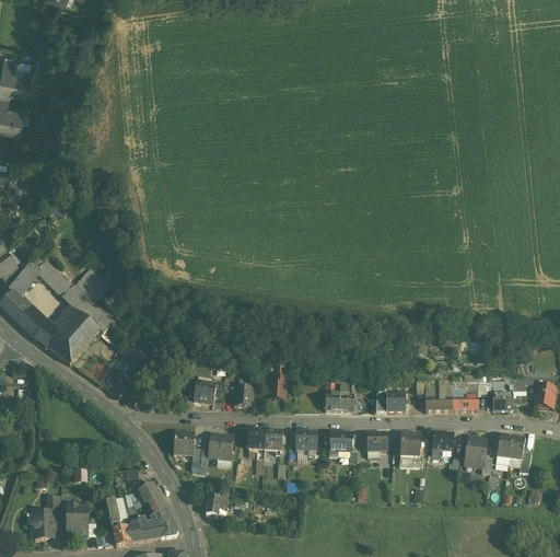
[(16,62),(3,59),(1,68),(4,68),(3,79),(30,84),(32,72),(15,69),(16,62)]
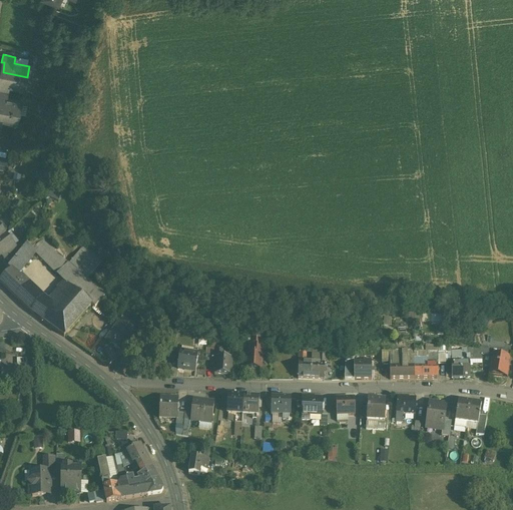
[(27,77),(3,72),(1,81),(0,80),(0,88),(8,91),(10,85),(25,88),(27,77)]
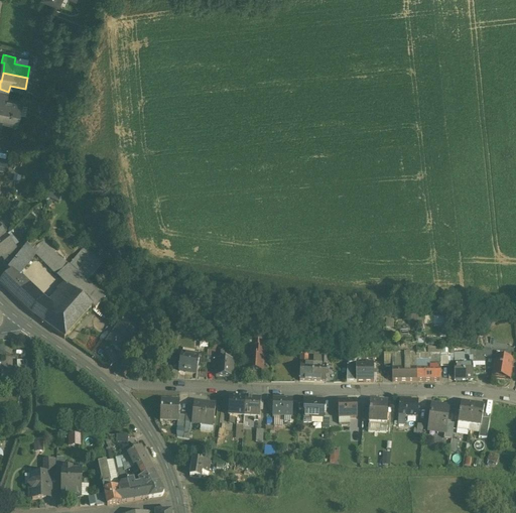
[(8,92),(0,89),(0,107),(20,112),(22,100),(7,97),(8,92)]
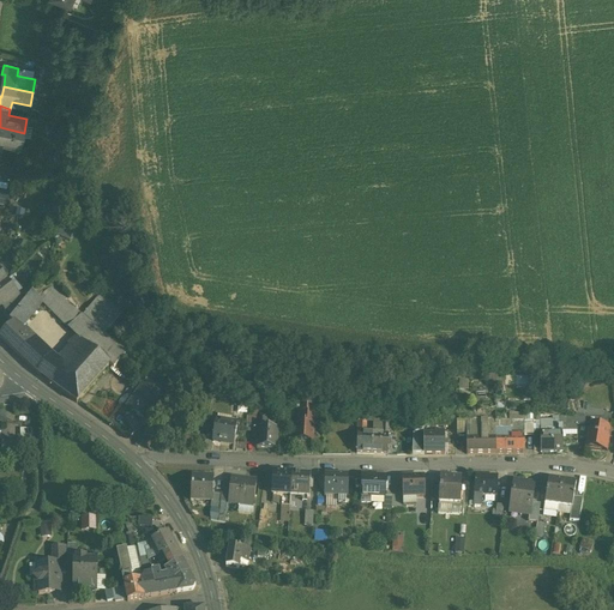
[(24,133),(0,127),(0,149),(1,149),(4,142),(22,146),(24,133)]
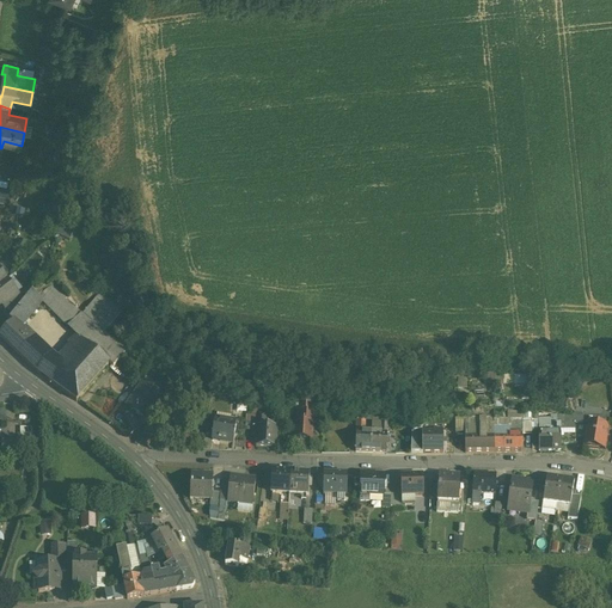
[(0,166),(0,176),(10,179),(13,160),(2,158),(0,166)]
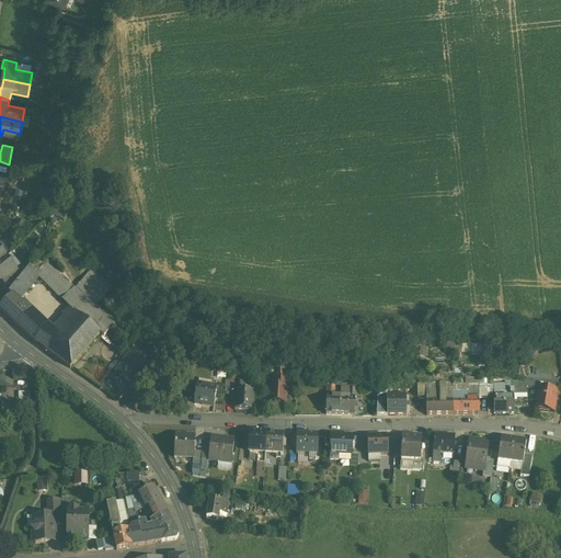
[(6,254),(0,259),(0,277),(1,276),(14,265),(6,254)]
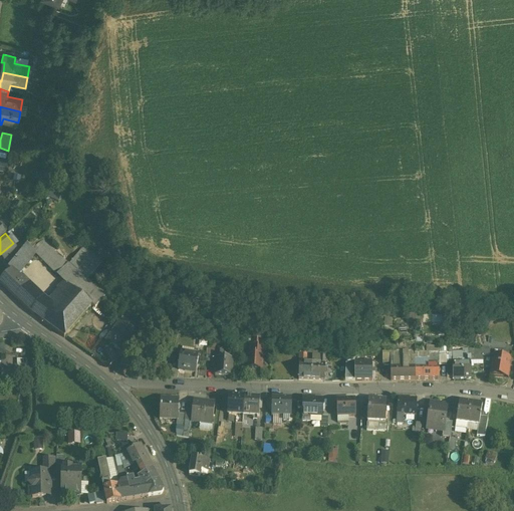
[(68,261),(44,237),(32,247),(35,251),(56,272),(68,261)]
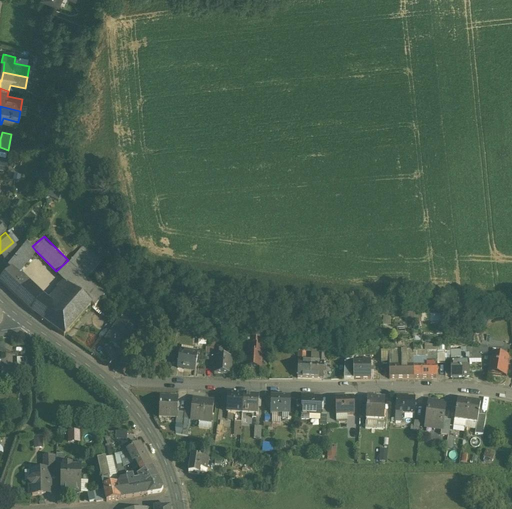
[(27,241),(8,265),(11,266),(18,272),(35,250),(32,246),(27,241)]
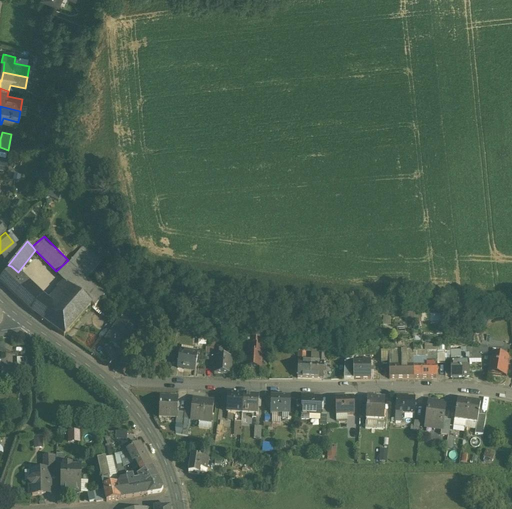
[(13,242),(1,252),(5,257),(18,247),(13,242)]
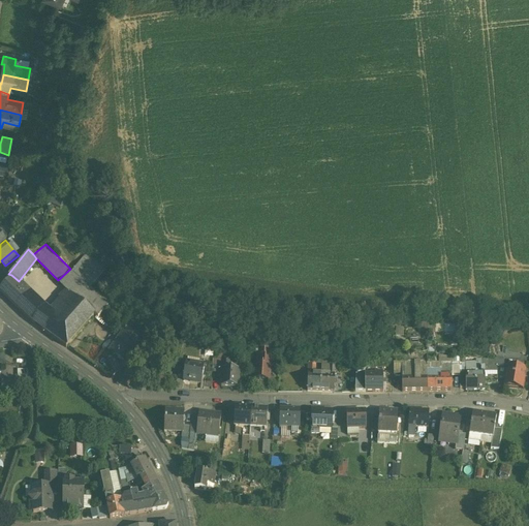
[(87,250),(71,270),(70,269),(58,280),(65,287),(74,296),(75,295),(94,311),(98,314),(107,302),(88,286),(105,266),(87,250)]
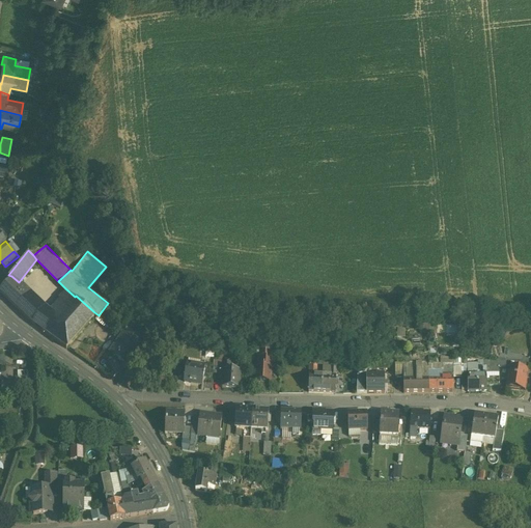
[(8,275),(1,282),(4,284),(11,276),(8,275)]
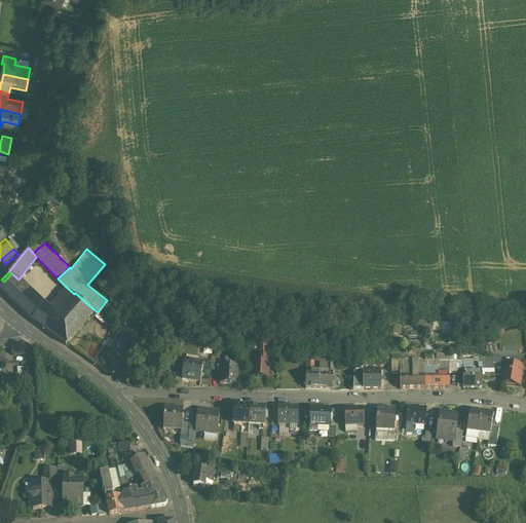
[(19,279),(11,273),(4,282),(0,286),(17,303),(29,290),(19,279)]
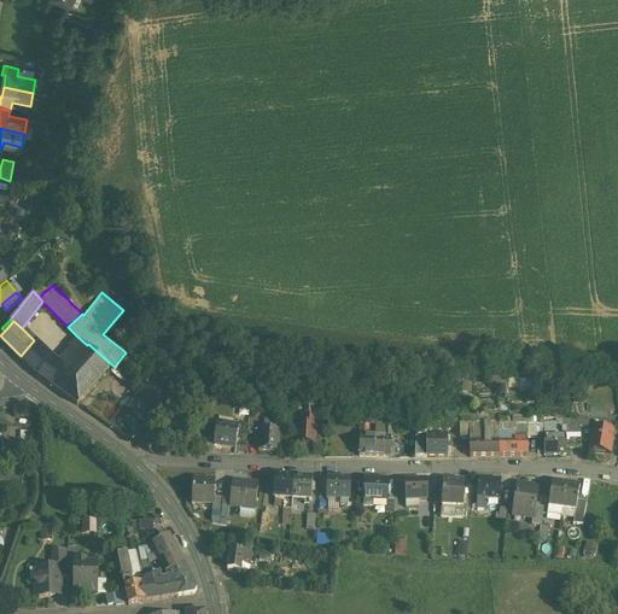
[(76,335),(54,361),(50,356),(39,374),(53,385),(87,345),(76,335)]
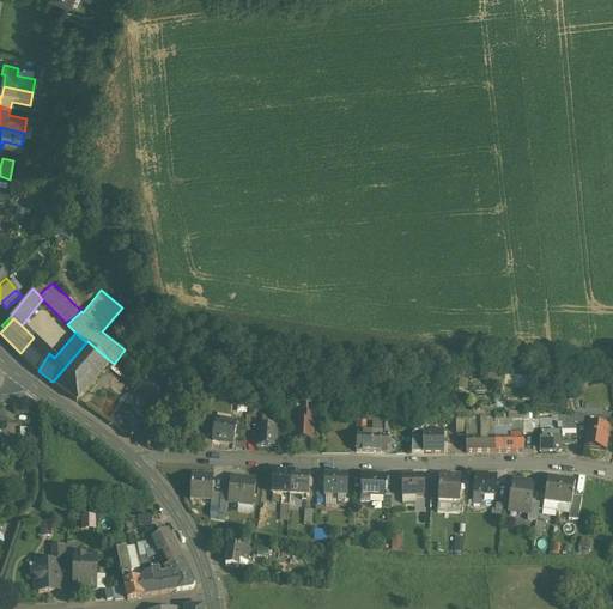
[(34,338),(20,353),(37,370),(38,371),(49,353),(34,338)]
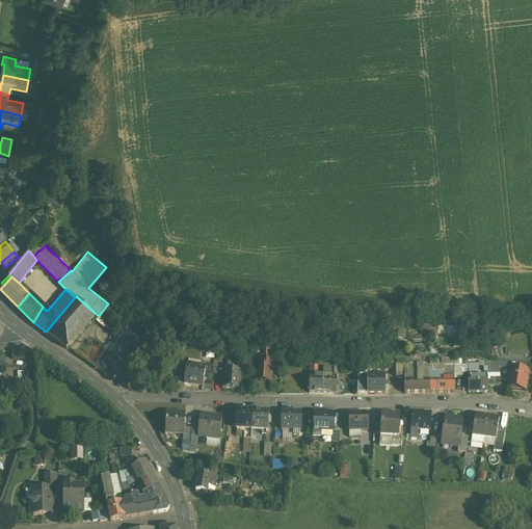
[(95,313),(76,296),(75,297),(46,332),(65,346),(67,346),(67,345),(95,313)]
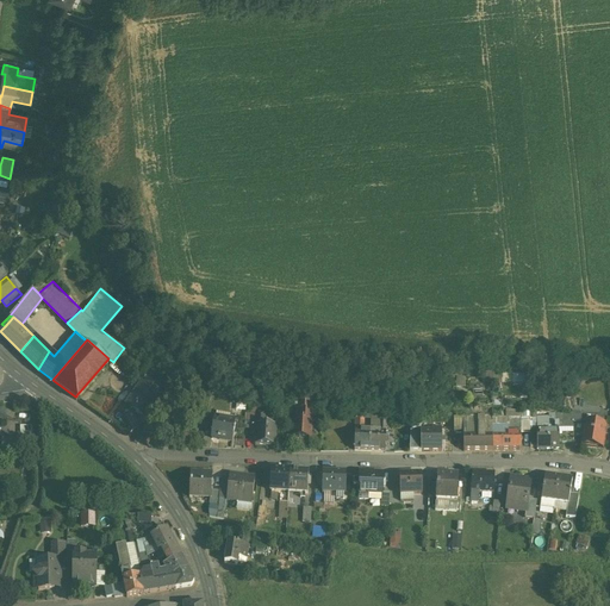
[(142,378),(128,400),(137,406),(136,408),(145,416),(150,408),(150,410),(157,399),(156,398),(161,388),(153,382),(151,385),(142,378)]
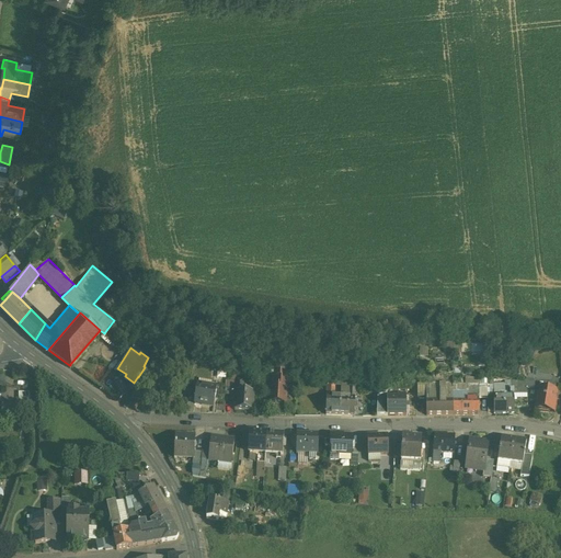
[(158,360),(150,355),(148,357),(144,366),(145,367),(150,371),(158,360)]
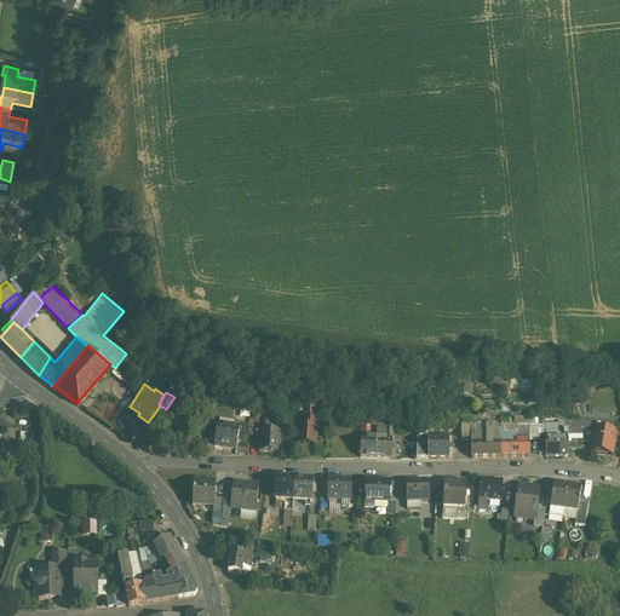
[(179,407),(172,402),(168,408),(177,412),(179,407)]
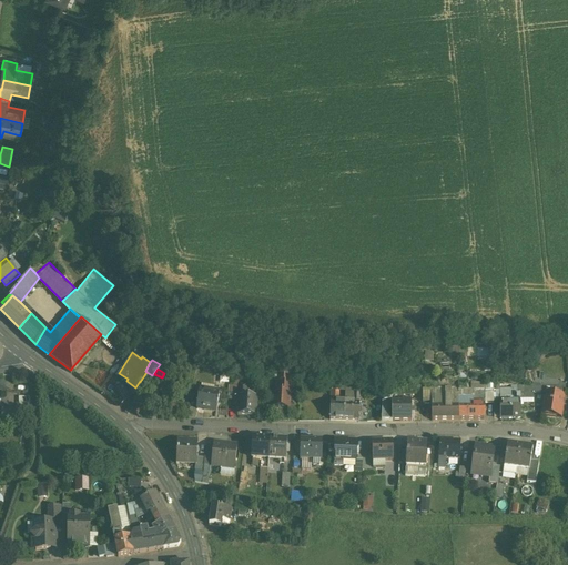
[(276,377),(293,379),(293,371),(275,370),(274,377),(276,377)]
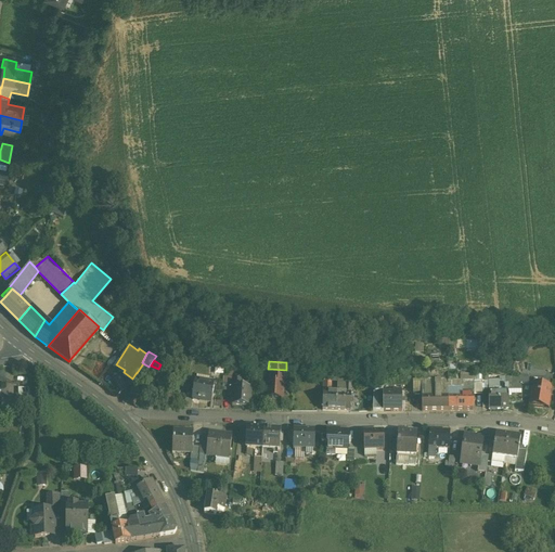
[(521,397),(528,398),(531,379),(551,382),(553,371),(546,370),(547,367),(530,363),(530,369),(521,367),(521,370),(520,370),(521,373),(521,387),(521,397)]
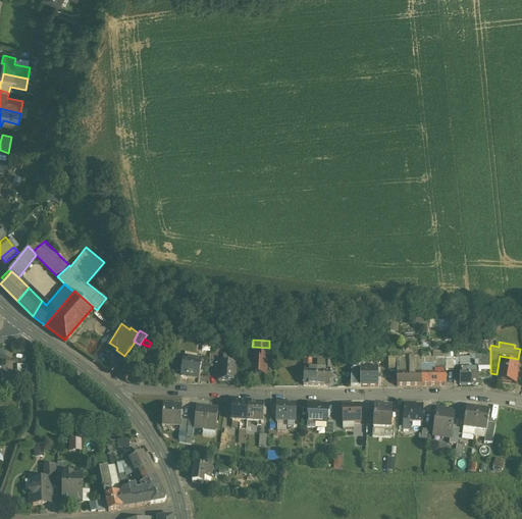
[(220,349),(220,344),(211,344),(210,365),(215,365),(215,363),(219,363),(219,360),(220,349)]
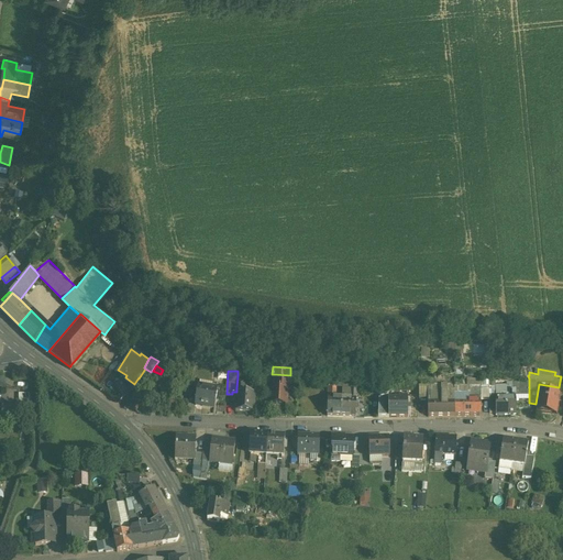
[(290,375),(274,374),(273,383),(271,383),(269,401),(287,402),(287,385),(289,385),(290,375)]
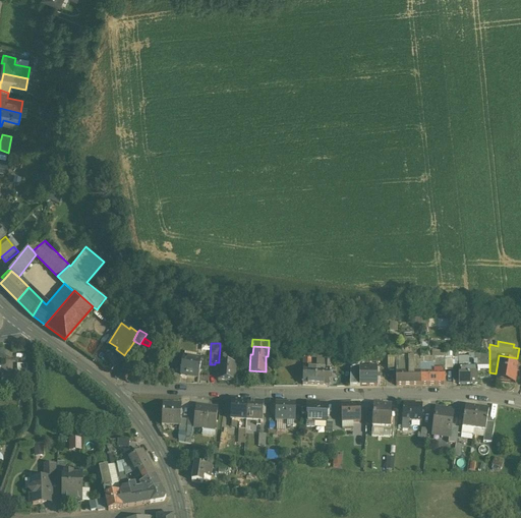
[(431,349),(431,354),(436,354),(436,363),(445,363),(453,363),(453,353),(445,353),(445,348),(431,349)]
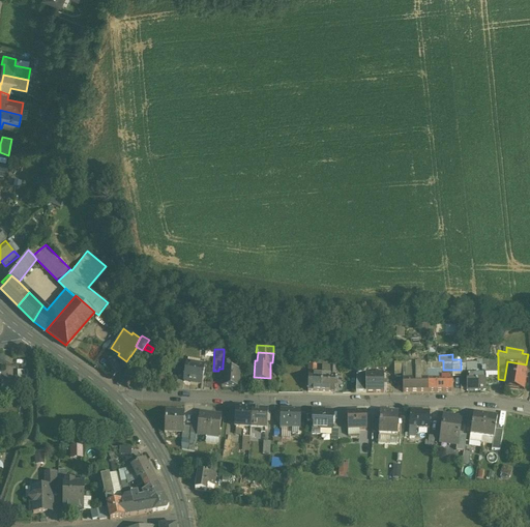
[(467,370),(467,369),(486,369),(486,370),(498,370),(498,356),(461,355),(461,359),(461,370),(467,370)]
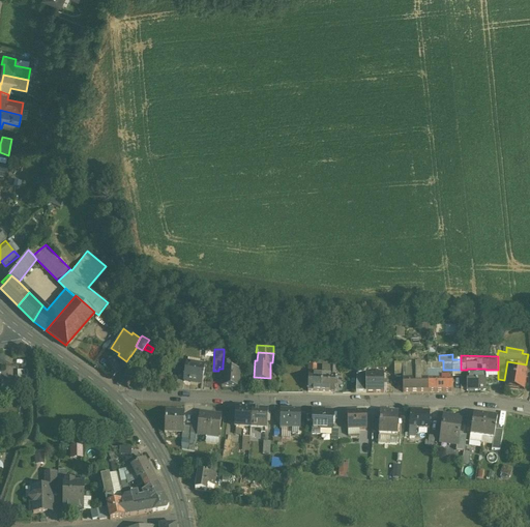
[(403,372),(403,370),(403,359),(394,359),(394,372),(403,372)]
